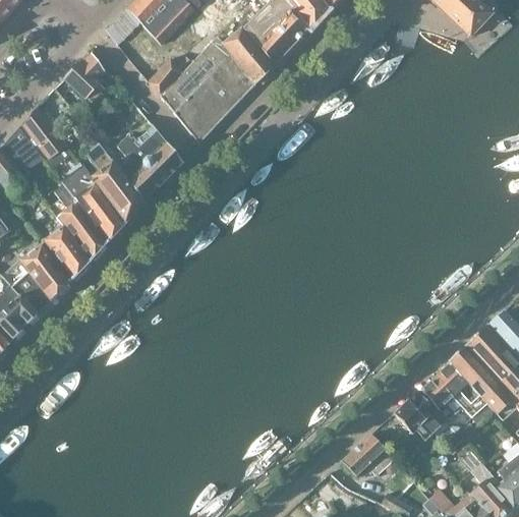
[(0,0),(0,23),(1,23),(21,0),(0,0)]
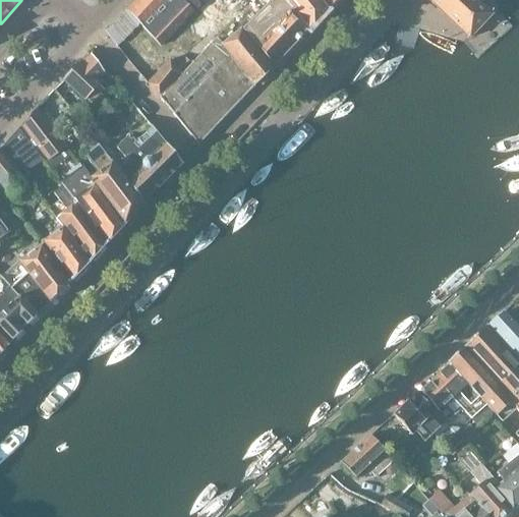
[(173,32),(143,0),(133,0),(127,7),(140,21),(148,29),(162,43),(173,32)]
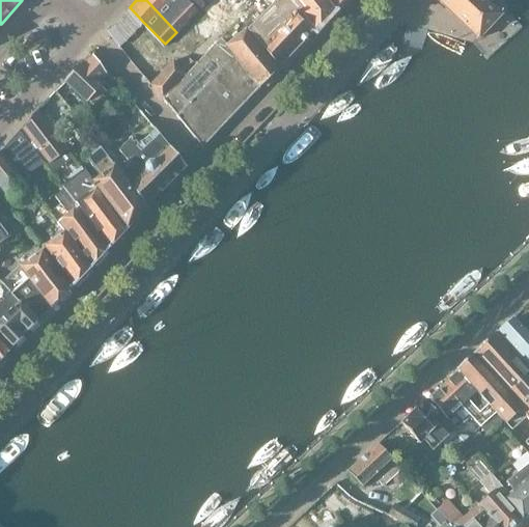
[(187,21),(167,0),(146,0),(176,32),(187,21)]
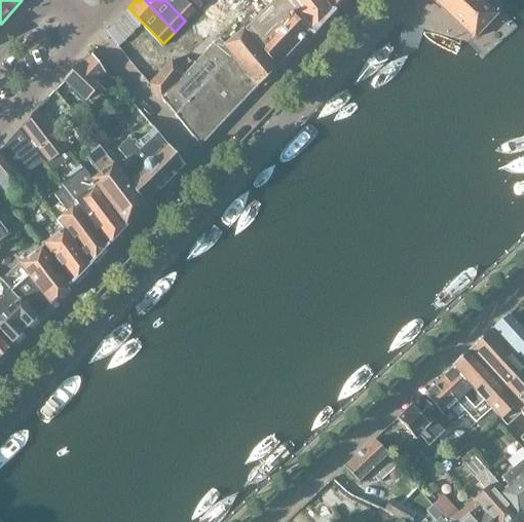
[(165,0),(185,21),(196,9),(188,0),(165,0)]
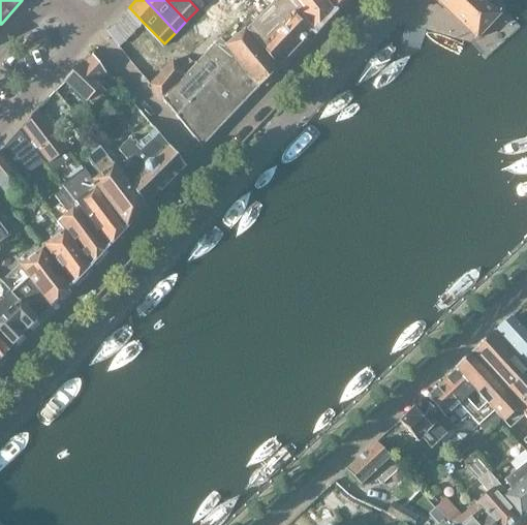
[(215,0),(221,9),(234,2),(233,0),(215,0)]
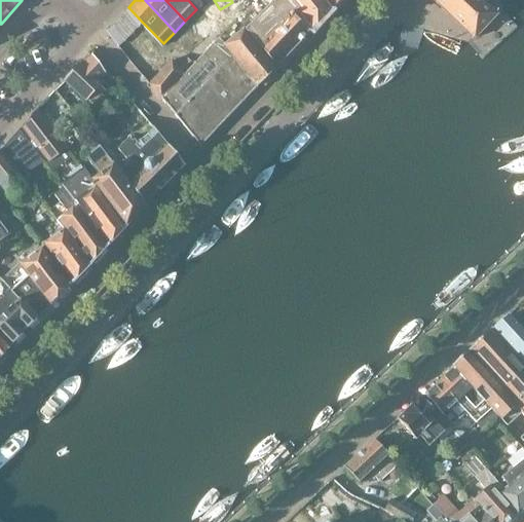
[(299,7),(293,0),(276,0),(248,30),(277,66),(309,32),(293,12),(299,7)]
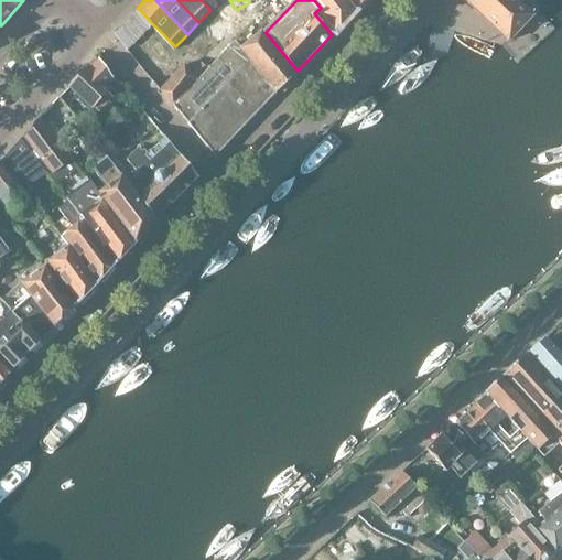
[(314,0),(321,8),(337,29),(357,8),(350,0),(314,0)]
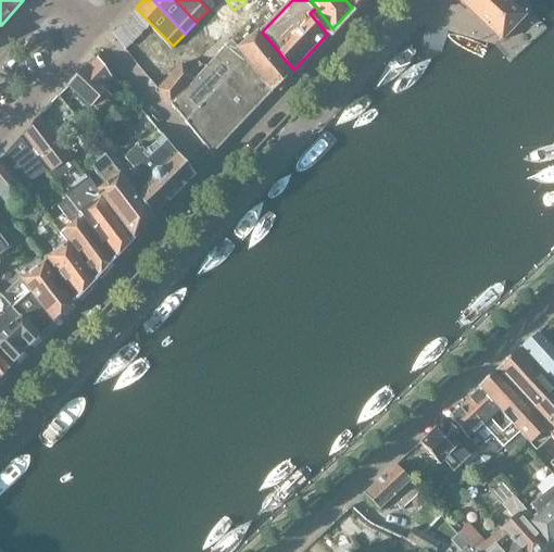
[(345,0),(352,8),(352,9),(360,0),(345,0)]
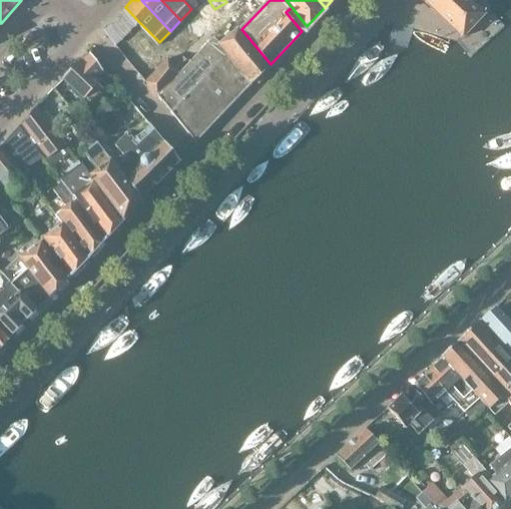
[(428,0),(464,34),(486,11),(474,0),(428,0)]
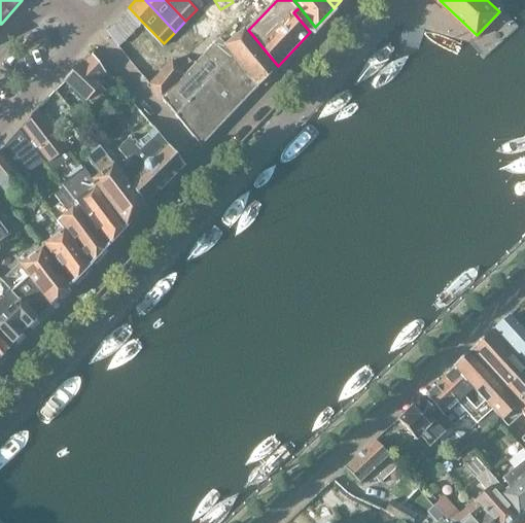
[(190,18),(196,27),(216,15),(211,6),(190,18)]
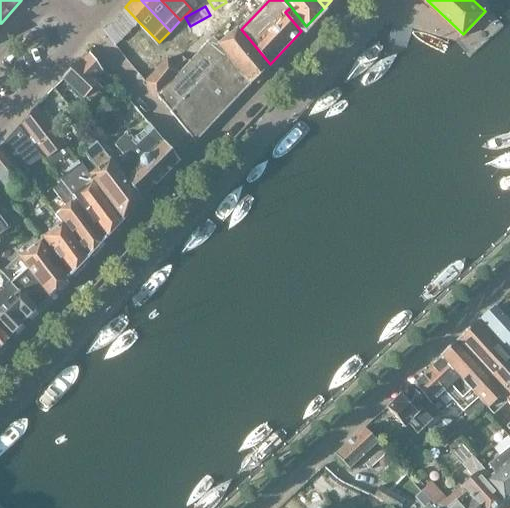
[(125,7),(105,28),(117,43),(138,21),(125,7)]
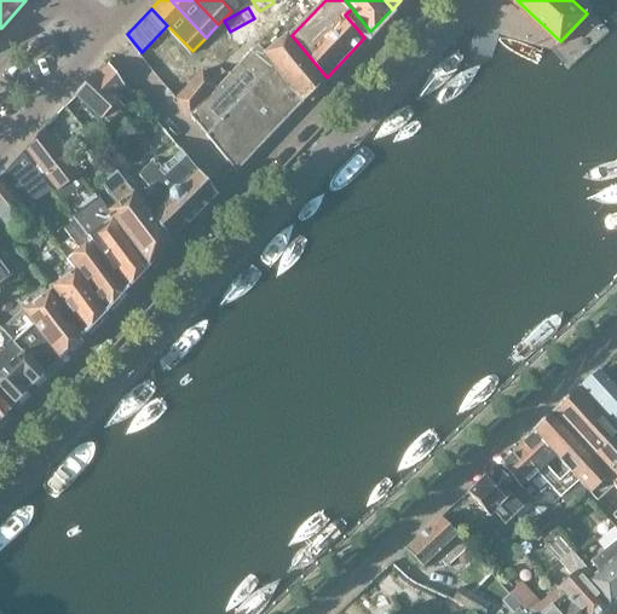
[(304,100),(327,77),(292,35),(290,34),(267,52),(265,53),(304,100)]
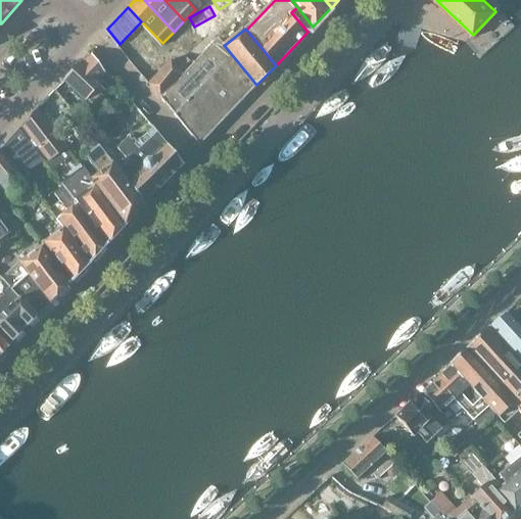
[(201,144),(256,85),(224,45),(226,44),(219,38),(162,96),(201,144)]
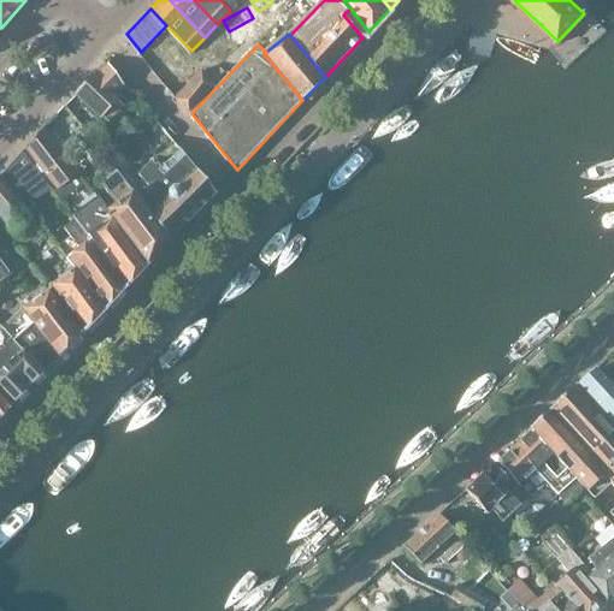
[(124,75),(111,59),(100,70),(98,69),(77,90),(101,114),(122,96),(118,92),(129,82),(124,75)]
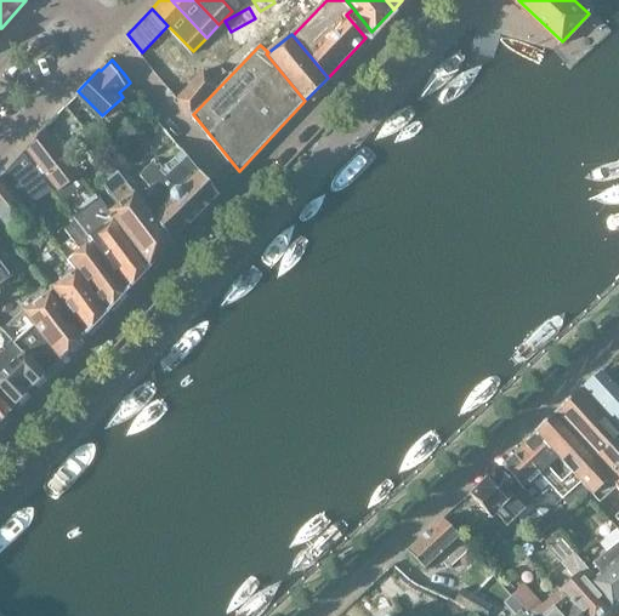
[(213,77),(204,68),(191,84),(179,97),(192,115),(193,114),(232,74),(223,67),(213,77)]
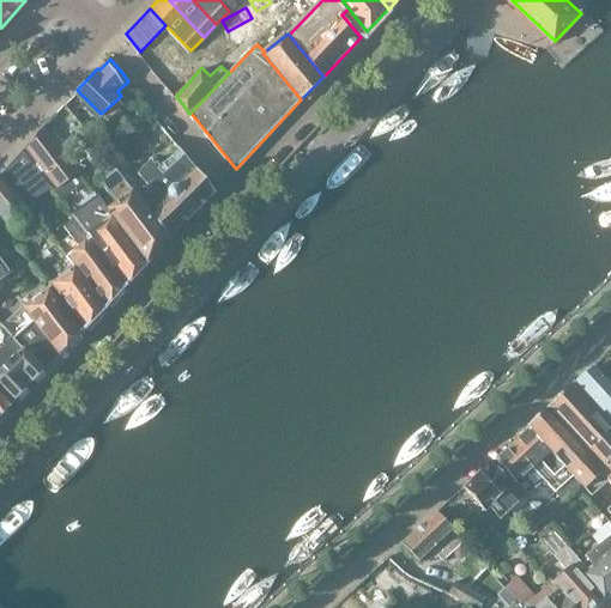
[(43,126),(26,145),(59,186),(79,171),(43,126)]
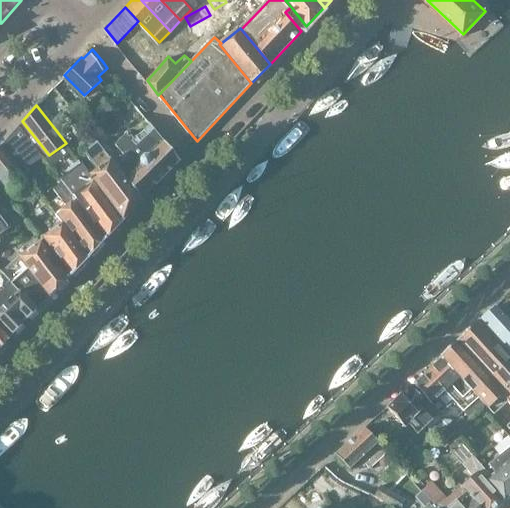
[(180,159),(151,123),(135,139),(132,135),(129,135),(127,133),(116,144),(122,152),(127,157),(118,166),(142,197),(180,159)]
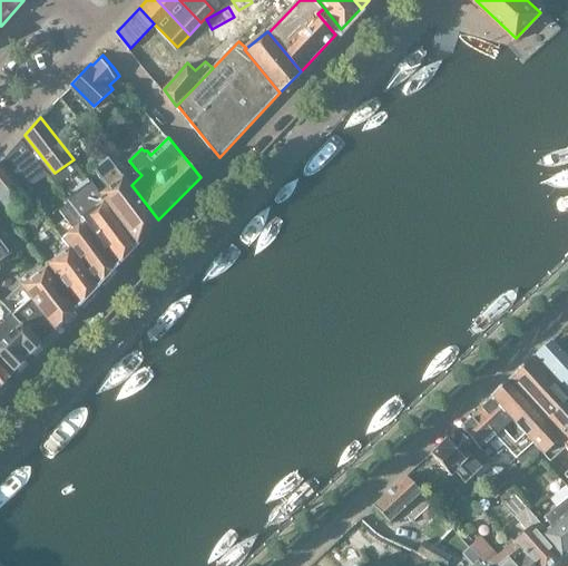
[(16,179),(38,159),(22,138),(1,162),(16,179)]
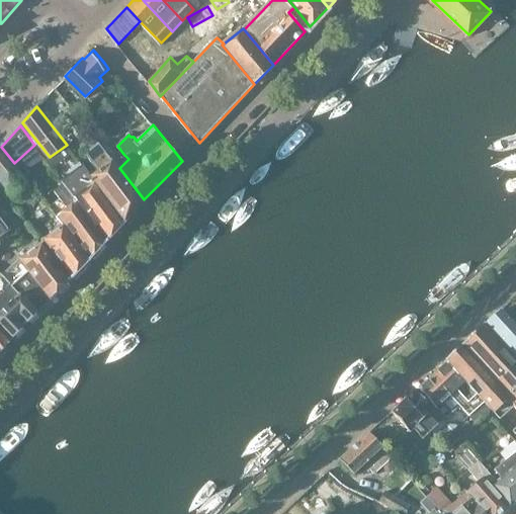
[(92,177),(124,221),(144,200),(107,154),(98,143),(86,153),(95,165),(97,165),(101,170),(92,177)]
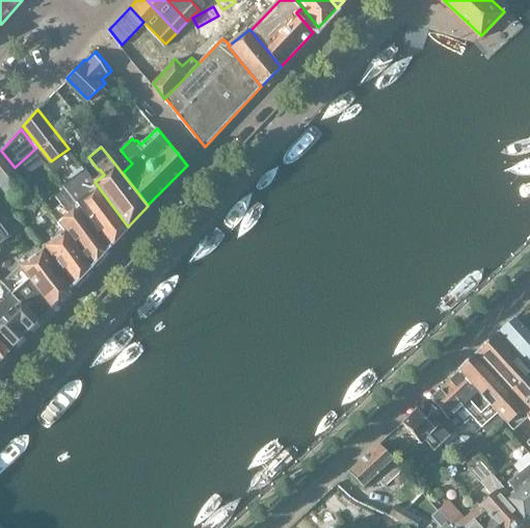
[(30,186),(15,167),(1,151),(0,152),(0,183),(14,200),(30,186)]
